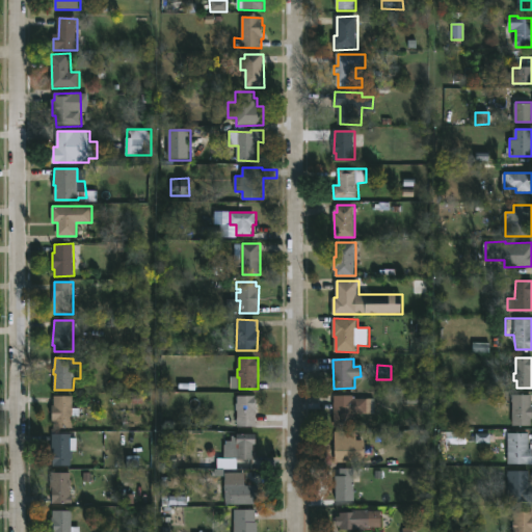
[(258,395),(258,426),(238,426),(238,410),(236,410),(238,395),(258,395)]
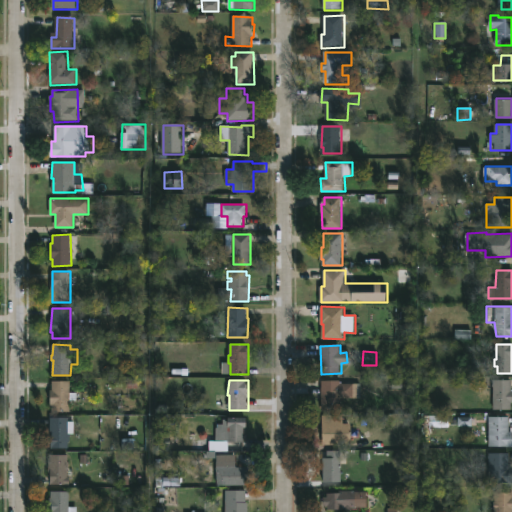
[(342,380),(342,383),(355,383),(355,398),(344,398),(344,411),(322,411),(322,380),(342,380)]
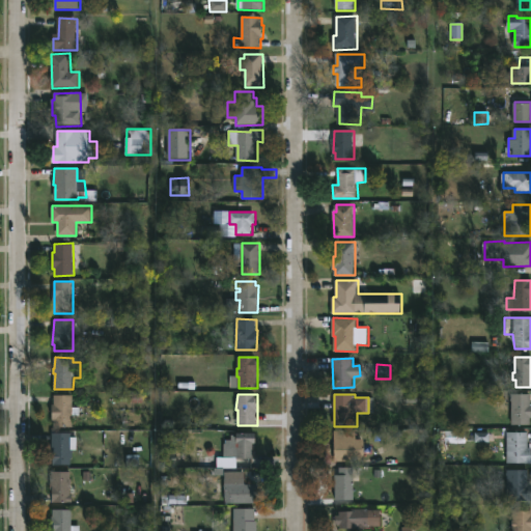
[(530,394),(530,423),(512,424),(512,394),(530,394)]
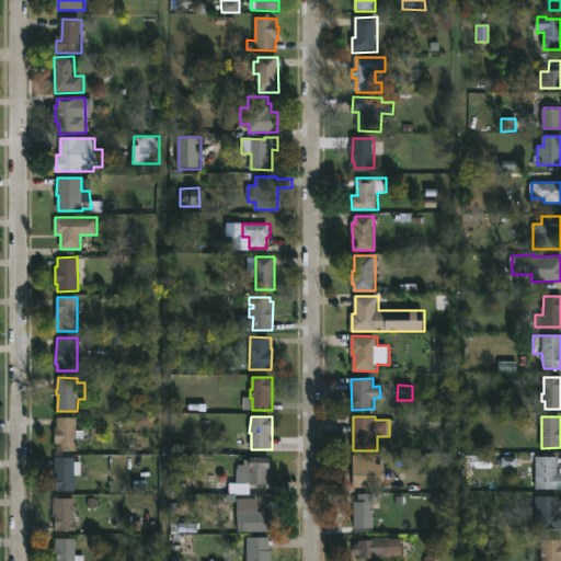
[(78,418),(78,451),(58,451),(58,445),(56,445),(56,427),(58,427),(58,418),(78,418)]
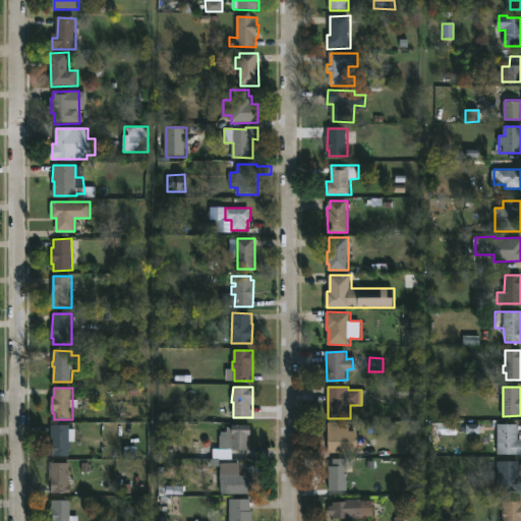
[(350,422),(350,430),(358,430),(358,453),(330,453),(330,422),(350,422)]
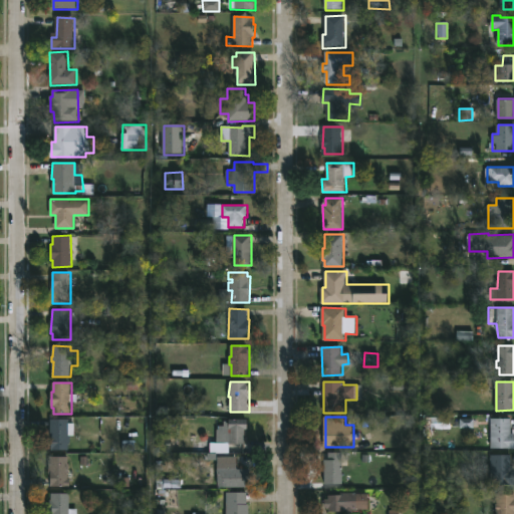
[(449,417),(430,418),(431,430),(450,429),(449,417)]
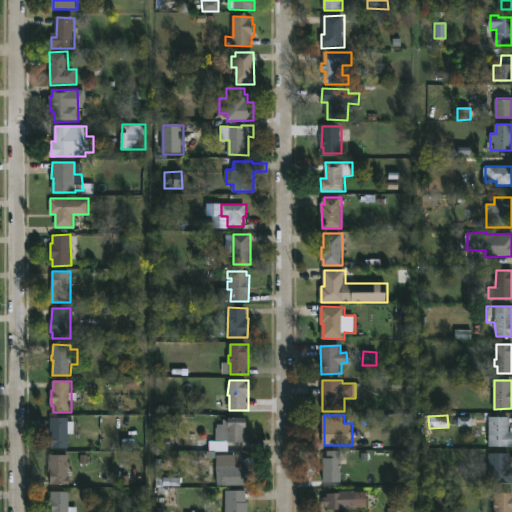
[(510,416),(510,432),(511,432),(511,446),(490,446),(490,416),(510,416)]
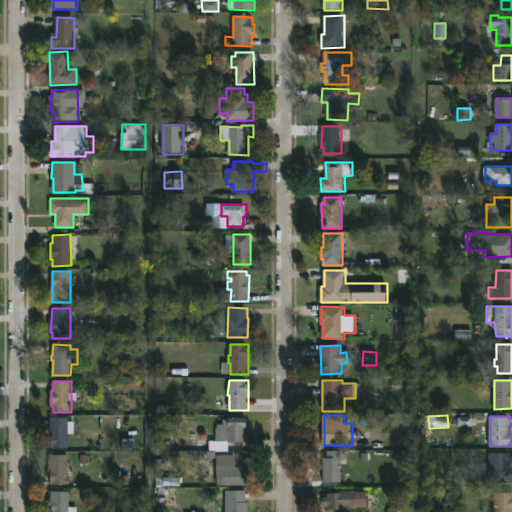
[(228,451),(210,450),(210,441),(217,441),(217,427),(224,428),(224,417),(249,417),(249,428),(245,428),(245,442),(228,442),(228,451)]
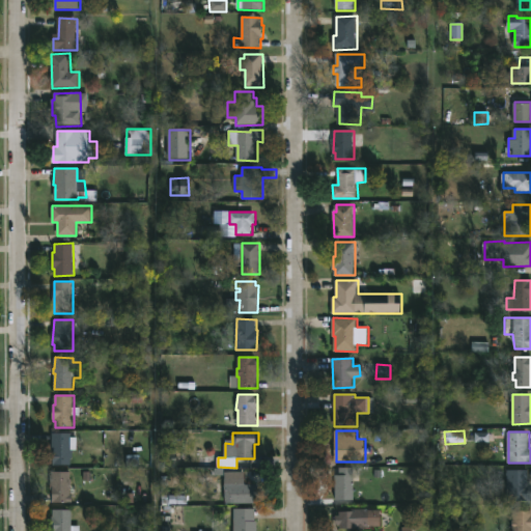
[(488,432),(474,432),(474,442),(488,442),(488,432)]
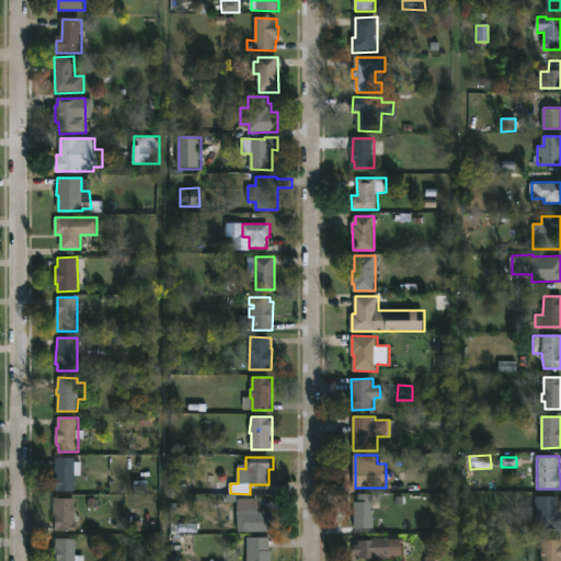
[(76,458),(76,461),(82,461),(82,474),(76,474),(76,491),(56,490),(56,477),(54,477),(54,470),(56,470),(56,458),(76,458)]
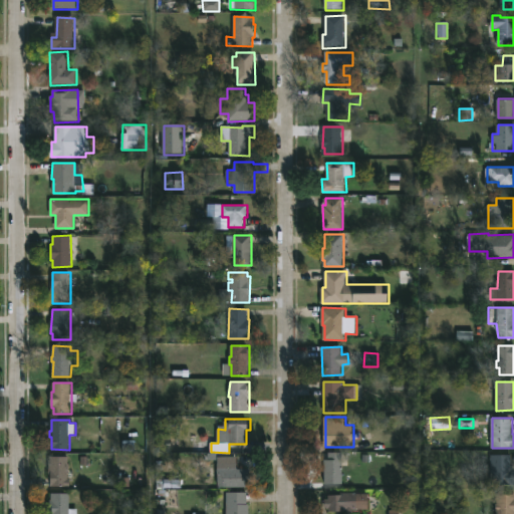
[(343,484),(325,484),(325,460),(329,460),(329,453),(344,453),(343,484)]
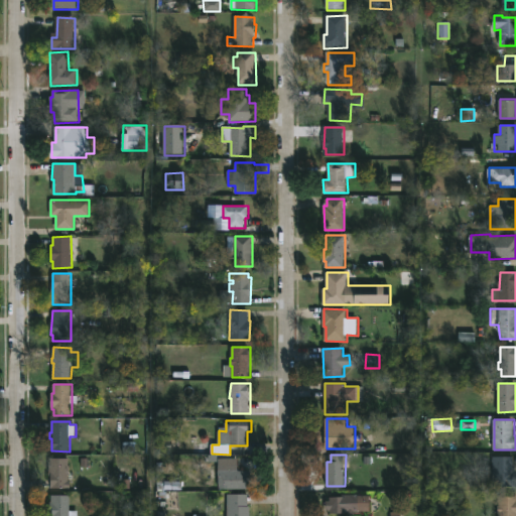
[(515,486),(495,487),(494,457),(514,456),(515,486)]
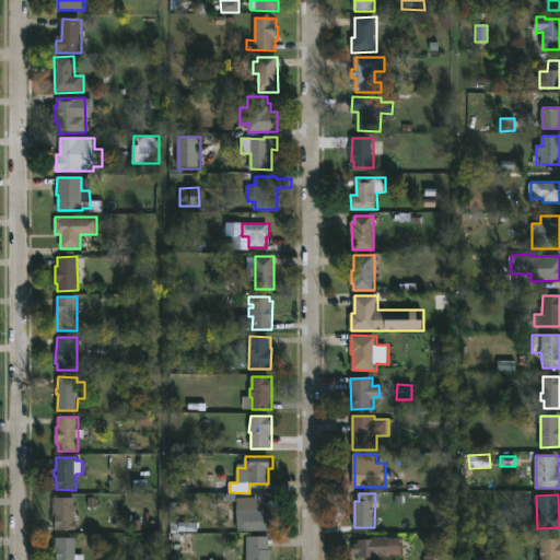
[(259,497),(259,511),(269,511),(270,531),(236,531),(236,512),(238,512),(238,497),(259,497)]
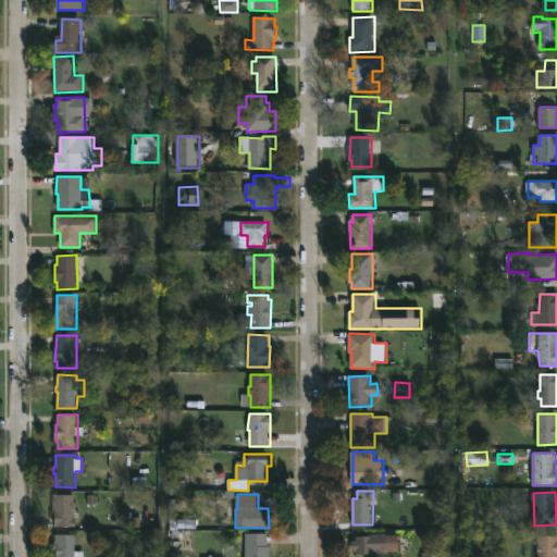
[(74,495),(74,528),(57,527),(57,511),(53,511),(53,498),(56,498),(56,495),(74,495)]
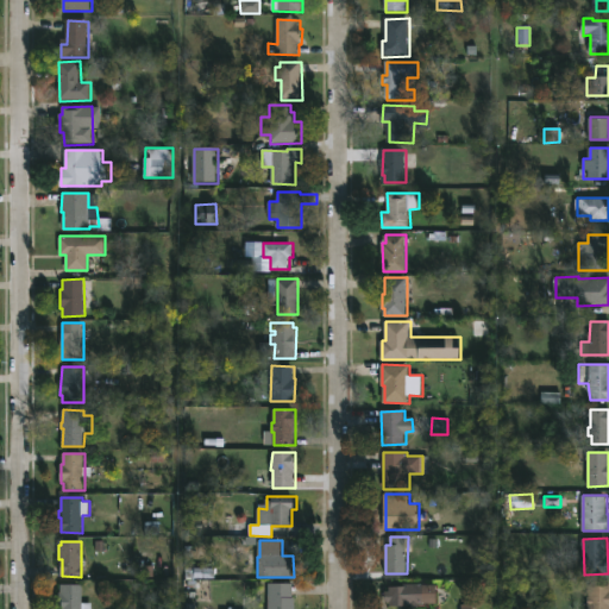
[(294,583),(293,597),(295,597),(295,608),(255,608),(255,586),(271,586),(271,583),(294,583)]
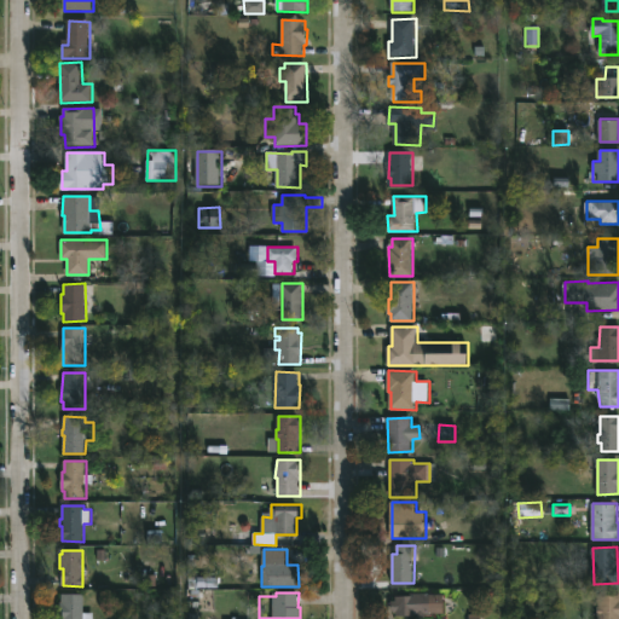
[(431,593),(445,594),(446,613),(398,617),(398,612),(392,612),(392,601),(397,601),(397,596),(411,596),(411,594),(431,593)]
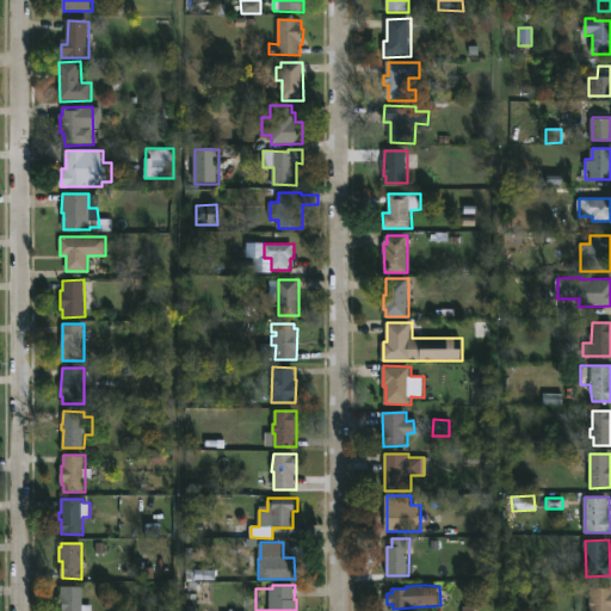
[(610,610),(592,610),(592,585),(610,585),(610,610)]
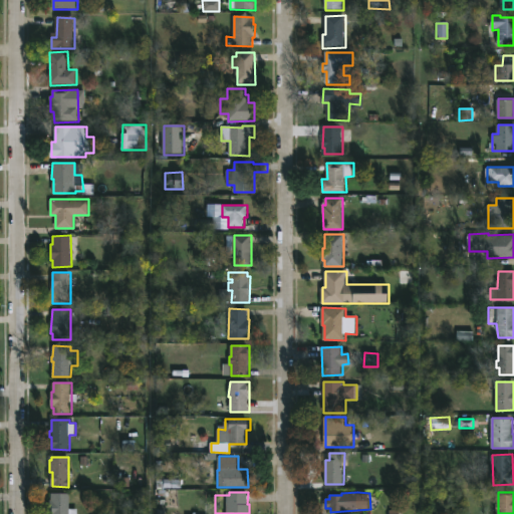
[(69,494),(69,509),(77,509),(77,513),(50,513),(50,494),(69,494)]
